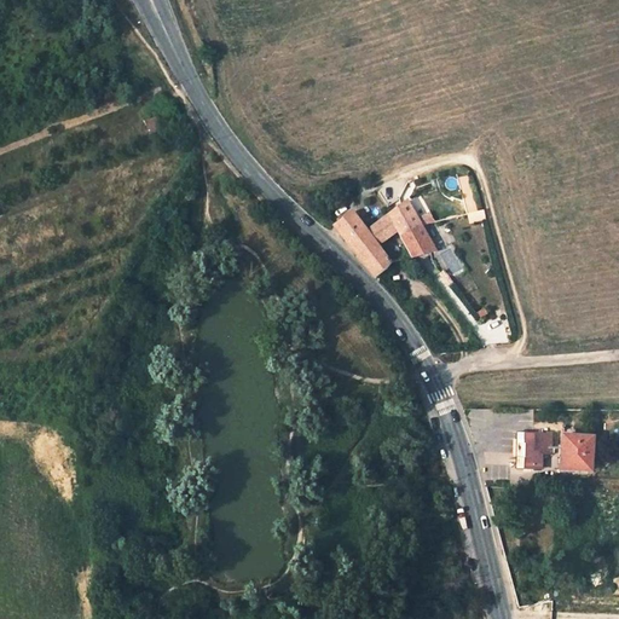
[(155,115),(145,120),(154,138),(163,133),(155,115)]
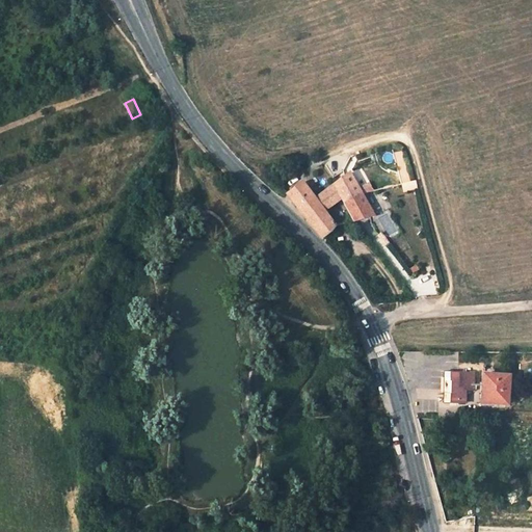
[(323,236),(337,224),(325,211),(342,197),(353,215),(355,219),(371,215),(374,214),(350,173),(317,198),(303,181),(288,193),(309,218),(323,236)]
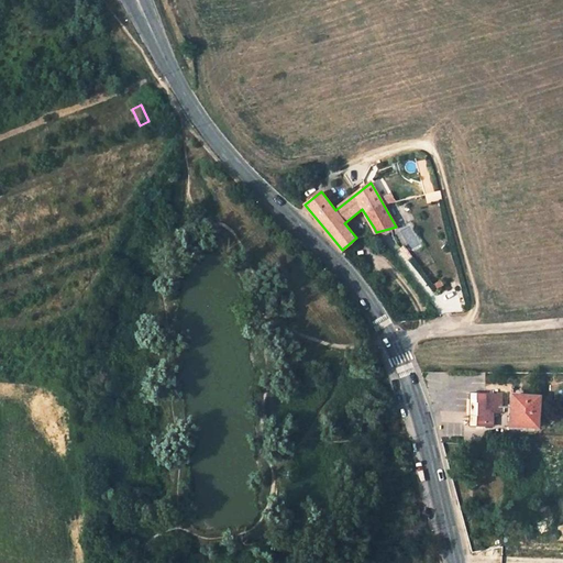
[(383,196),(387,205),(395,201),(392,192),(383,196)]
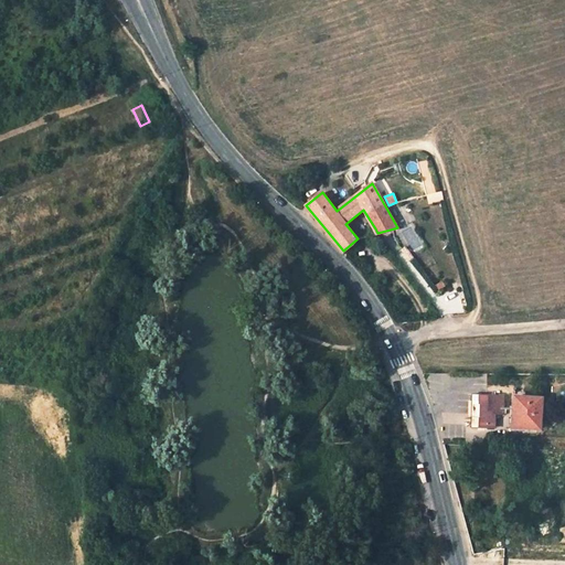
[(470,428),(497,427),(497,414),(490,414),(490,404),(496,404),(496,395),(471,394),(470,428)]
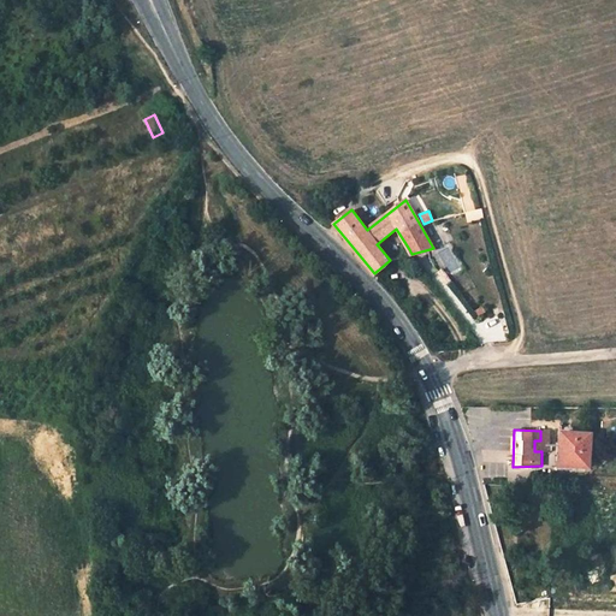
[(591,434),(562,433),(560,467),(574,468),(574,466),(590,467),(591,434)]
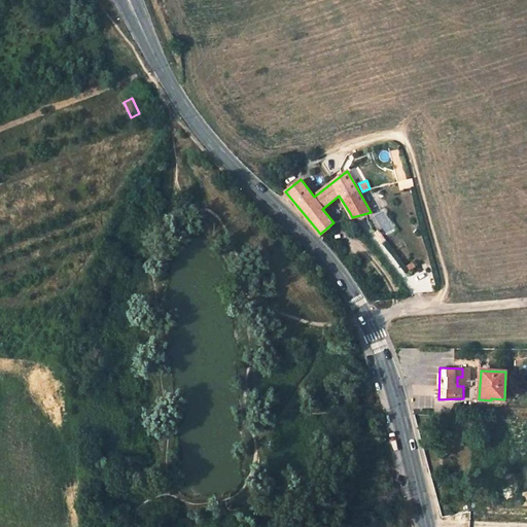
All buildings are outlined.
